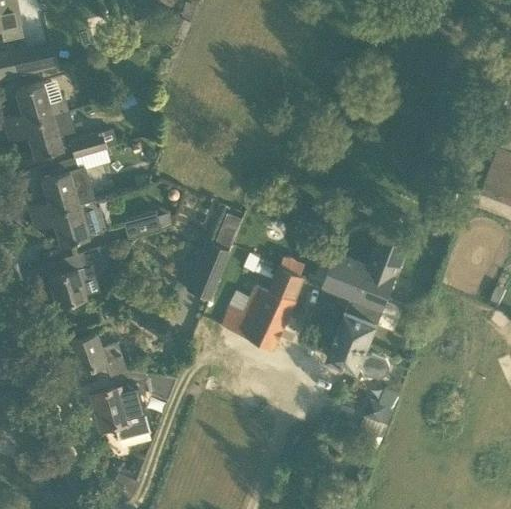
[(5,7),(2,0),(0,0),(0,28),(12,26),(14,32),(31,28),(38,27),(36,18),(29,19),(26,3),(5,7)]
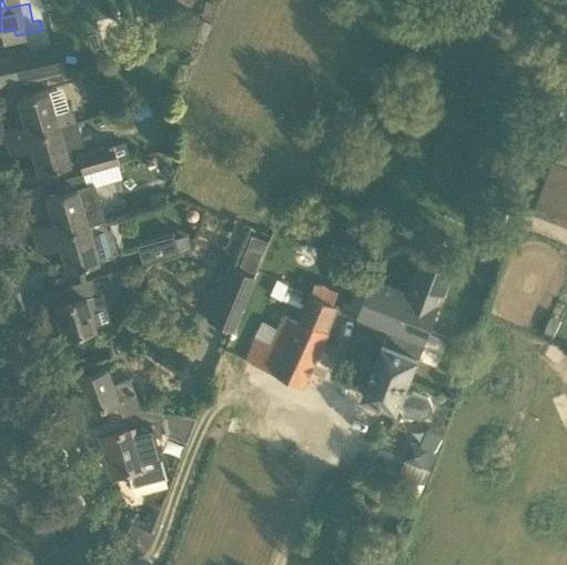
[(196,18),(189,37),(205,43),(213,24),(212,24),(201,20),(196,18)]
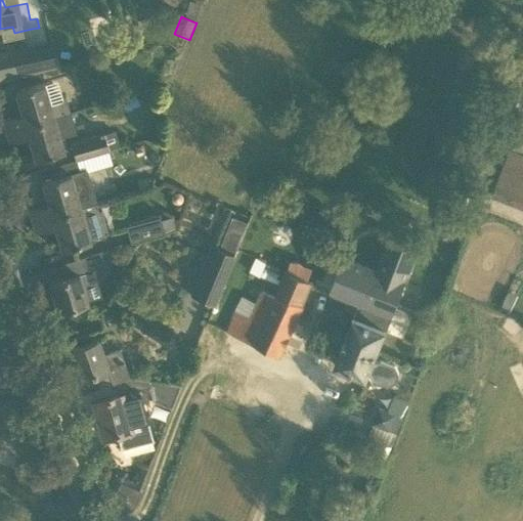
[(14,55),(0,58),(0,83),(60,70),(57,46),(14,55)]
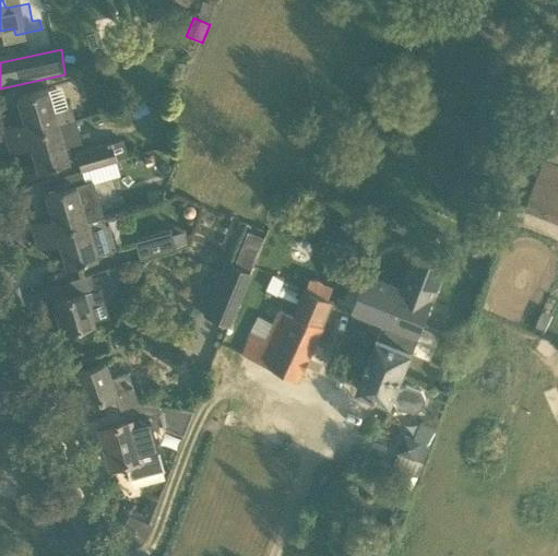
[(55,115),(48,92),(16,101),(23,125),(3,131),(7,143),(74,123),(71,110),(55,115)]
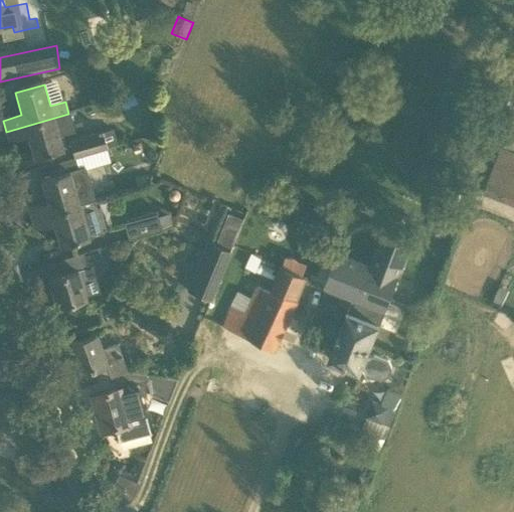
[(149,106),(149,119),(163,120),(163,106),(149,106)]
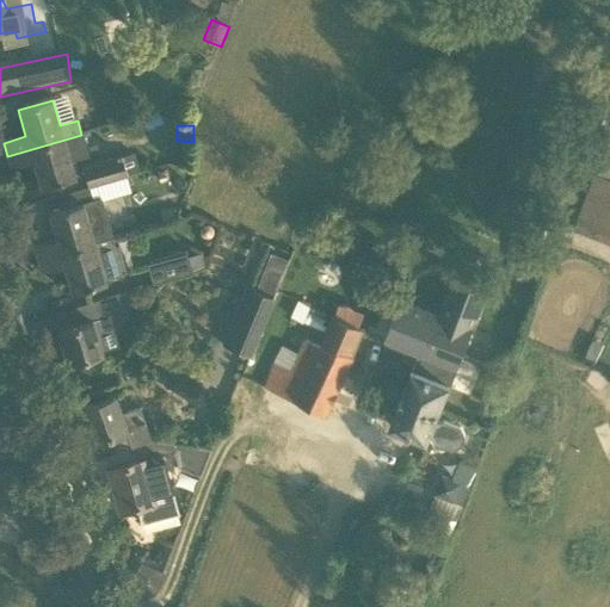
[(71,162),(87,159),(81,135),(7,156),(11,169),(34,162),(41,189),(75,179),(71,162)]
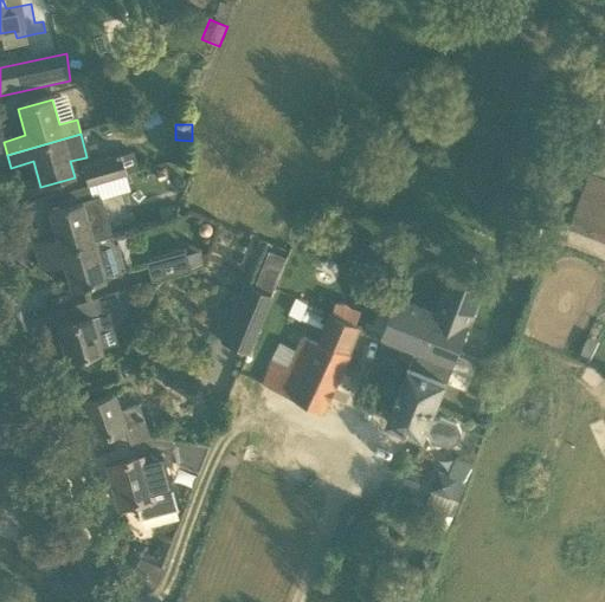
[(88,187),(127,175),(121,157),(83,168),(88,187)]
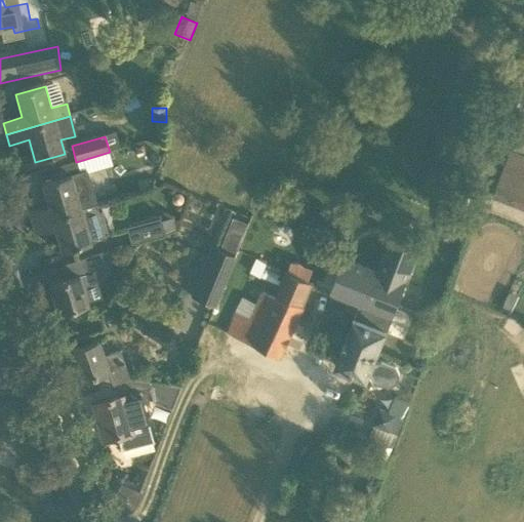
[(523,156),(513,152),(494,199),(523,210),(523,156)]
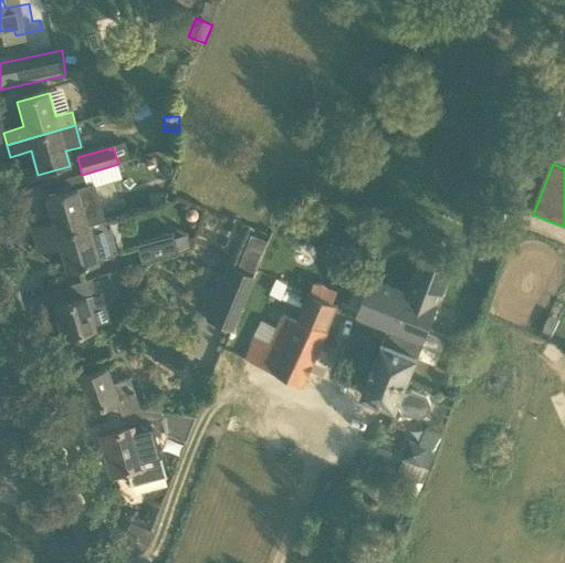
[(35,242),(87,227),(76,190),(45,199),(52,223),(31,230),(35,242)]
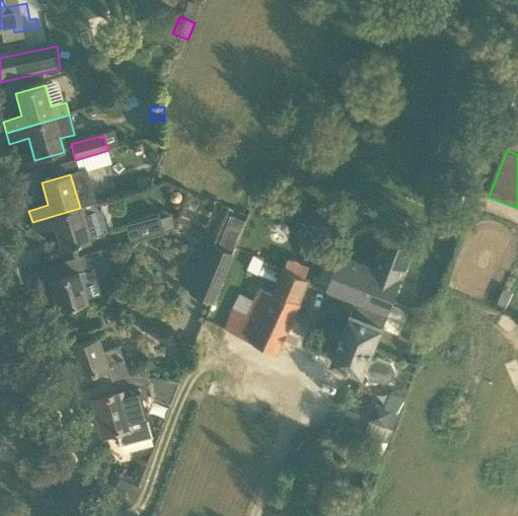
[(95,204),(80,208),(32,222),(35,233),(55,227),(61,250),(104,237),(103,233),(106,232),(100,211),(97,212),(95,204)]
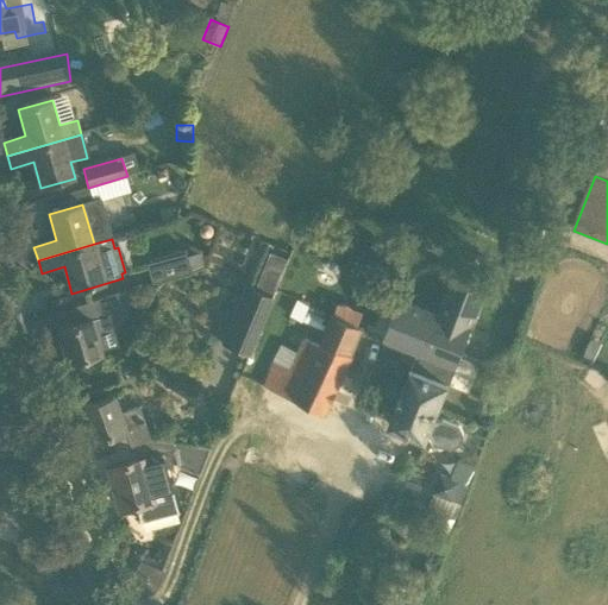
[(192,275),(192,272),(205,268),(201,253),(188,258),(187,254),(146,265),(152,285),(192,275)]
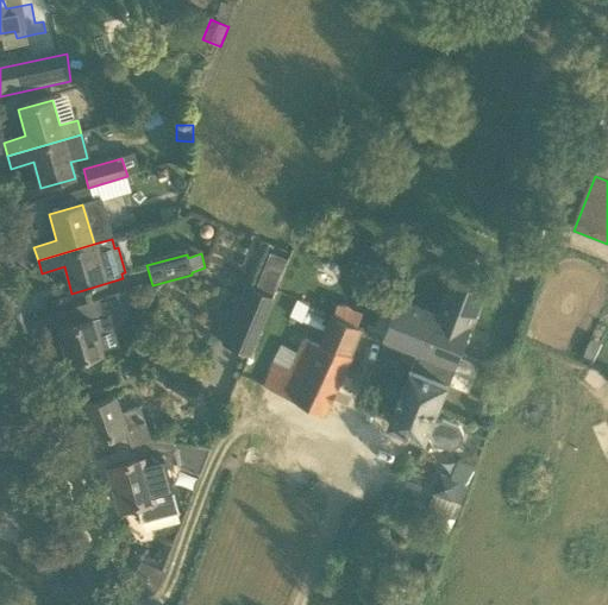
[(270,253),(256,289),(273,296),(287,260),(270,253)]
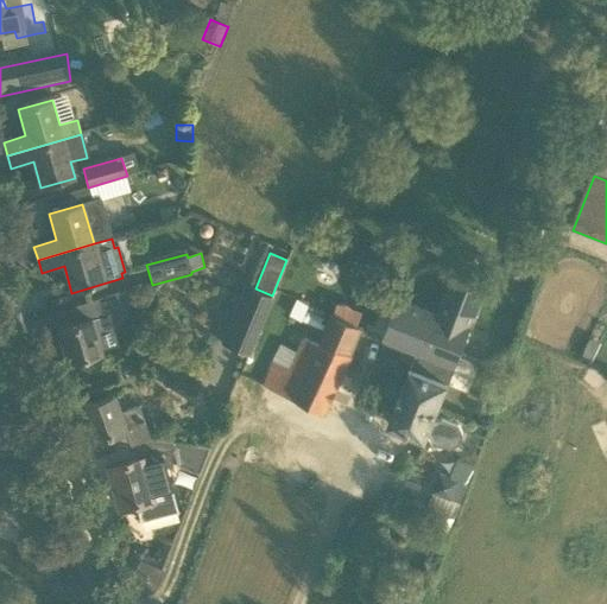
[(250,287),(227,342),(252,351),(274,297),(250,287)]
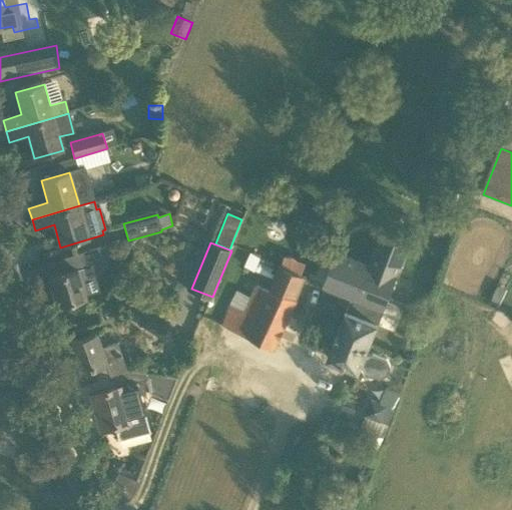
[(371,344),(405,258),(382,247),(373,271),(338,256),(325,289),(353,300),(340,332),(371,344)]
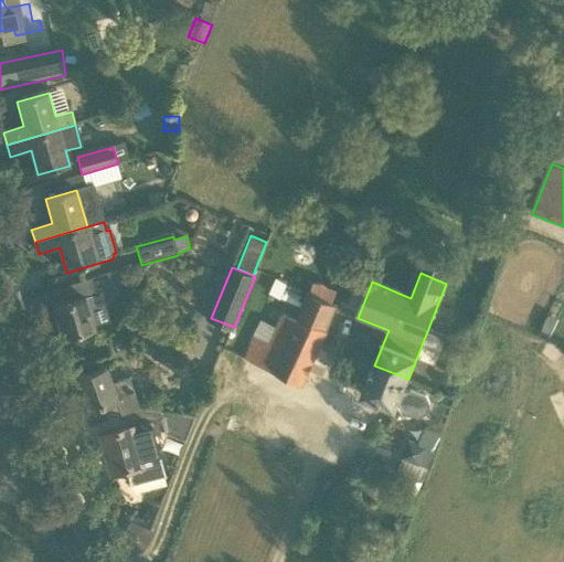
[(63,339),(64,338),(94,329),(85,298),(102,294),(97,278),(66,287),(71,303),(54,308),(63,339)]
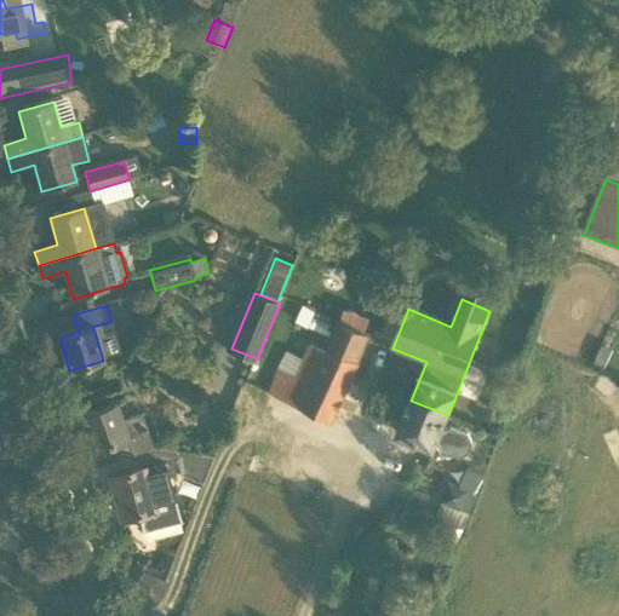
[(340,323),(314,385),(297,379),(286,403),(332,424),(371,335),(340,323)]
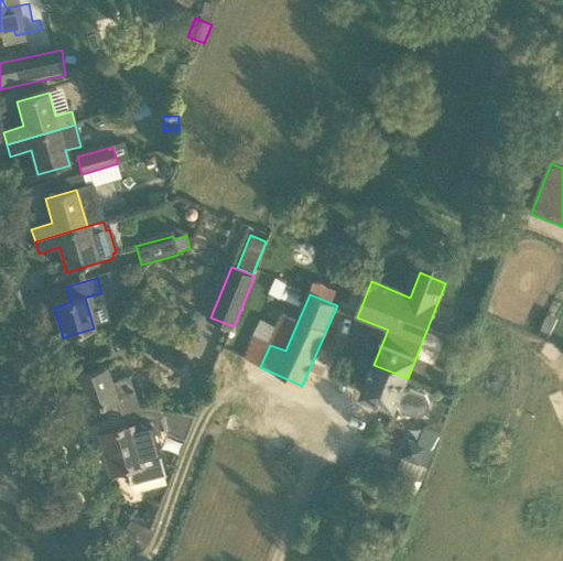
[(396,409),(397,405),(402,407),(404,411),(419,417),(428,413),(431,406),(428,398),(412,391),(408,392),(402,391),(408,378),(374,365),(361,396),(396,409)]
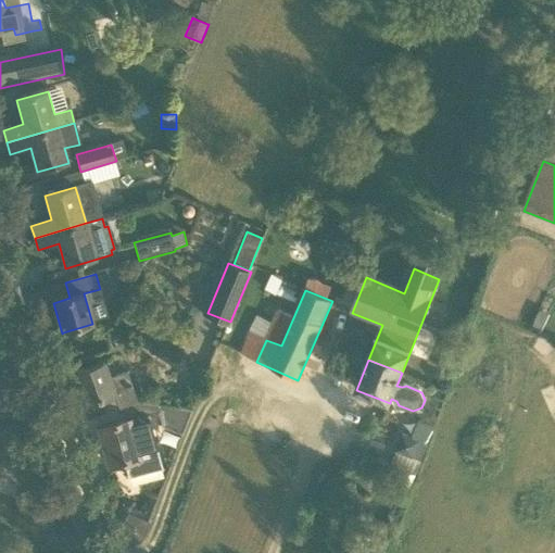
[(110,379),(104,364),(74,375),(85,404),(101,399),(106,414),(138,403),(127,373),(110,379)]
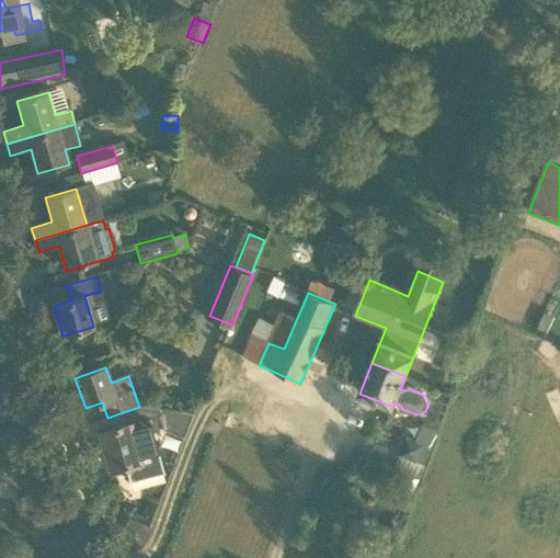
[(184,441),(195,412),(157,406),(164,433),(184,441)]
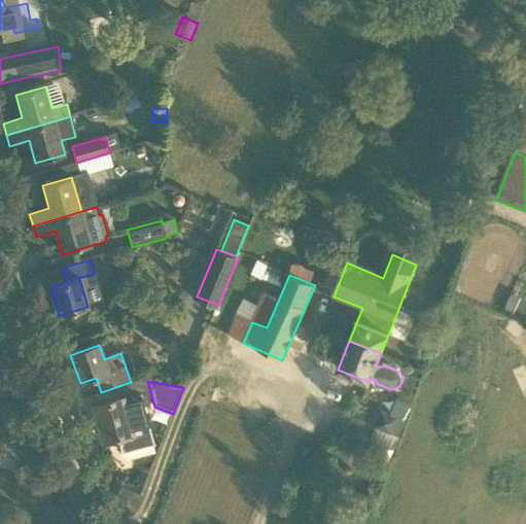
[(136,406),(134,396),(123,399),(123,398),(95,406),(95,409),(93,409),(95,419),(97,418),(104,442),(118,439),(123,454),(154,446),(143,404),(136,406)]
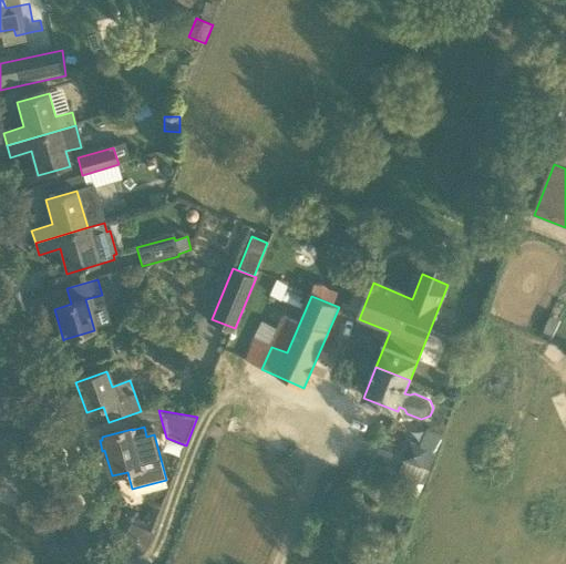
[(422,469),(430,451),(411,444),(404,462),(422,469)]
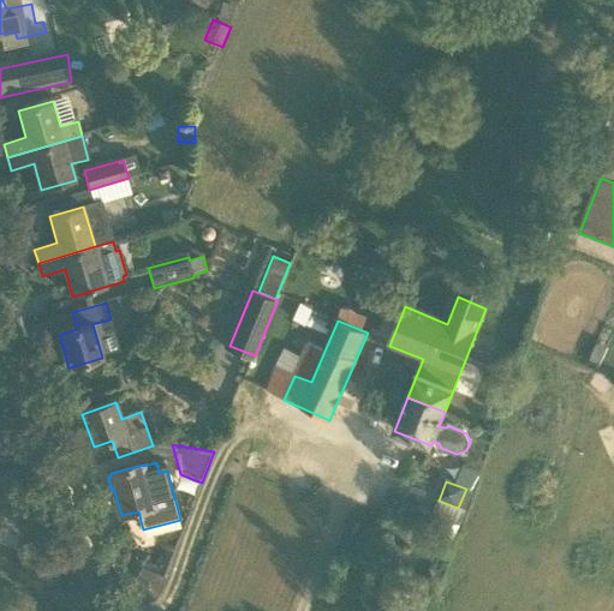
[(129,591),(141,604),(155,599),(161,588),(165,579),(150,573),(148,580),(145,585),(129,591)]
